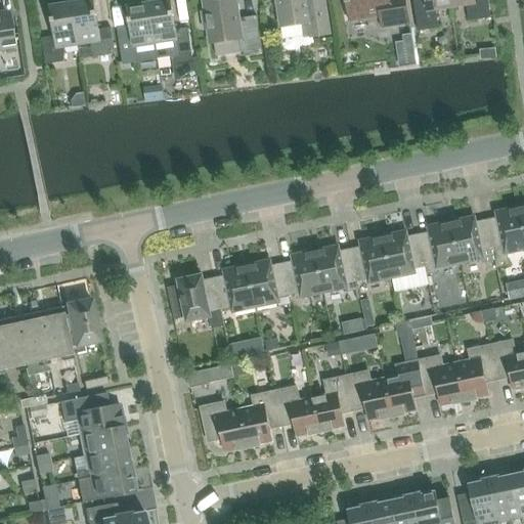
[(91,0),(72,3),(78,46),(91,44),(93,58),(115,54),(111,28),(98,30),(93,0),(91,0)]
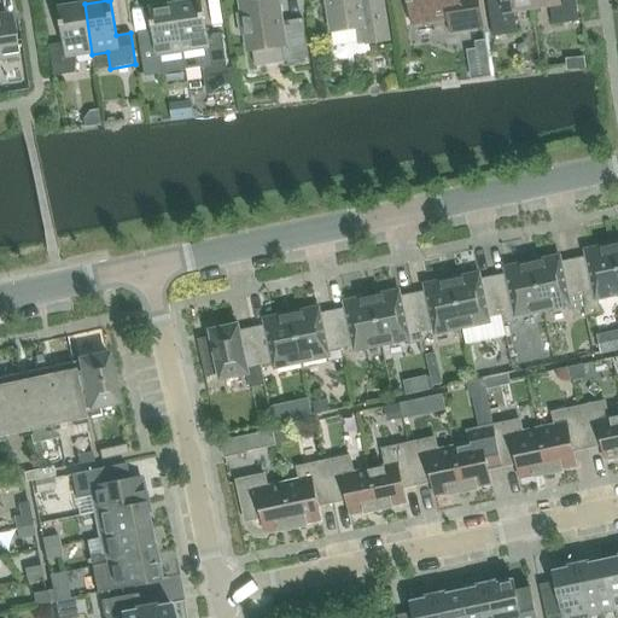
[(205,68),(208,68),(210,76),(228,73),(222,34),(208,36),(202,0),(200,0),(175,4),(184,54),(198,52),(205,68)]
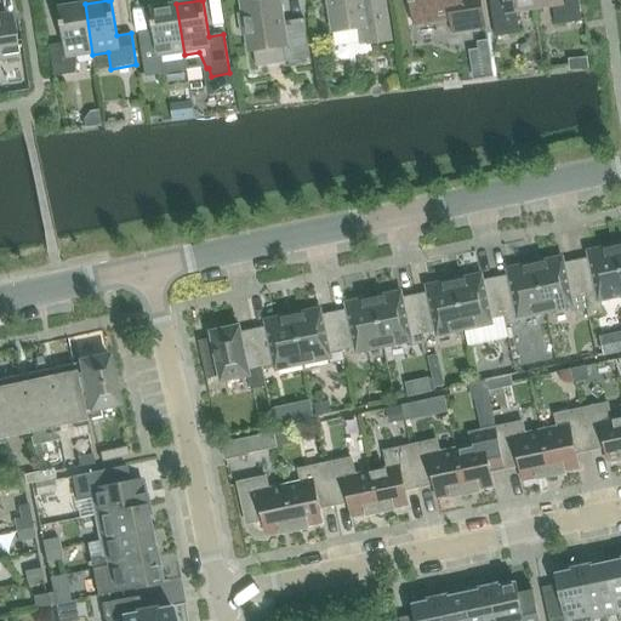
[(215,0),(217,10),(227,9),(226,0),(215,0)]
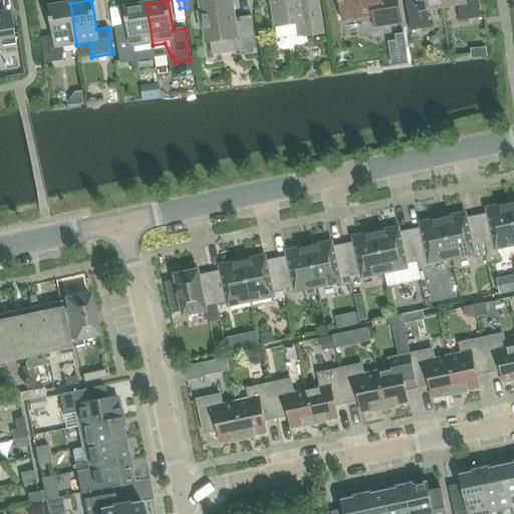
[(206,43),(212,42),(214,54),(239,50),(239,54),(257,52),(252,16),(235,19),(232,0),(199,0),(201,12),(198,12),(201,29),(204,29),(206,43)]
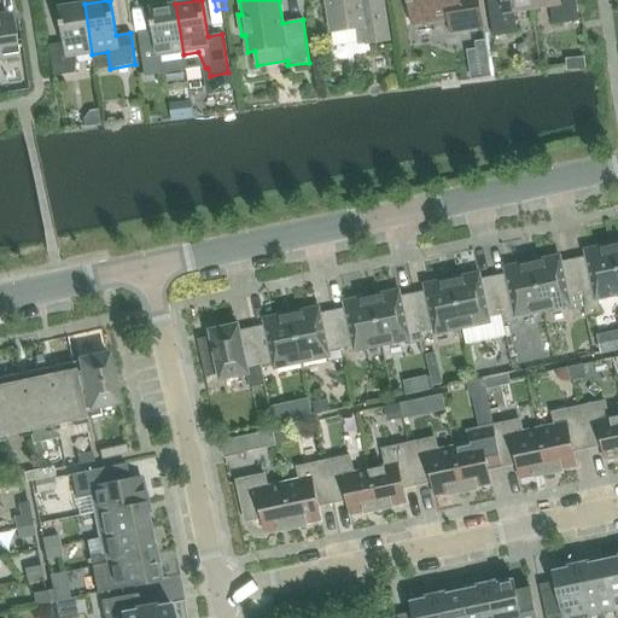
[(362,0),(326,0),(331,33),(332,33),(334,47),(357,44),(359,46),(389,41),(384,7),(365,10),(362,0)]
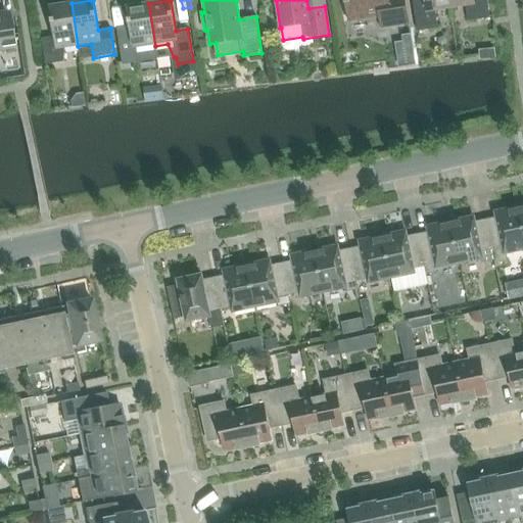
[(381,29),(409,24),(405,0),(344,0),(348,22),(379,17),(381,29)]
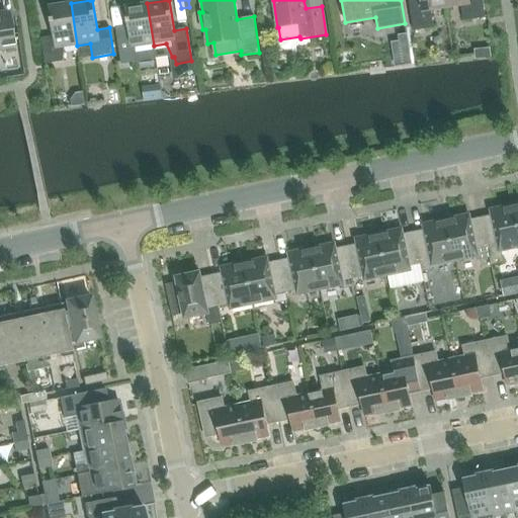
[(431,10),(446,8),(444,0),(408,0),(414,31),(434,28),(431,10)]
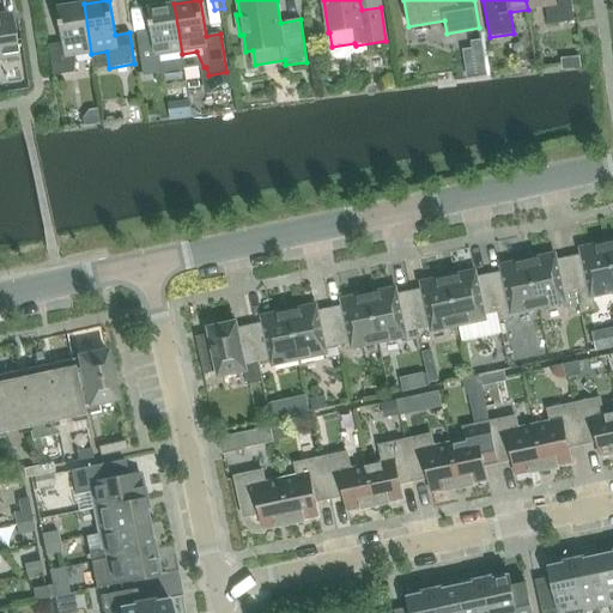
[(548,25),(575,22),(570,0),(526,0),(528,10),(545,7),(548,25)]
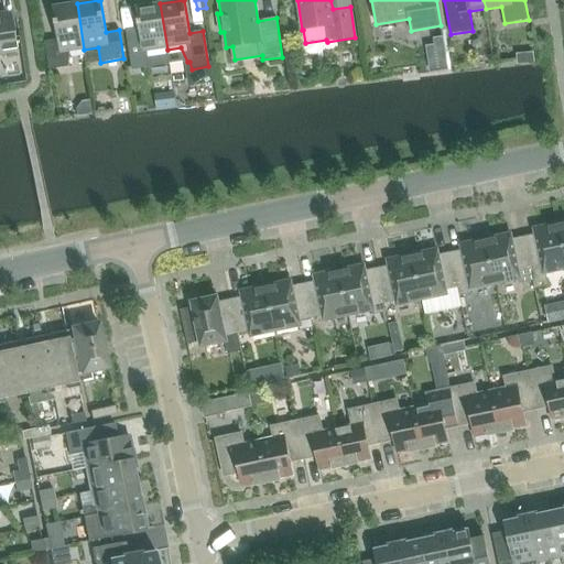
[(71,51),(84,50),(77,3),(53,7),(58,40),(45,42),(50,71),(68,67),(71,51)]
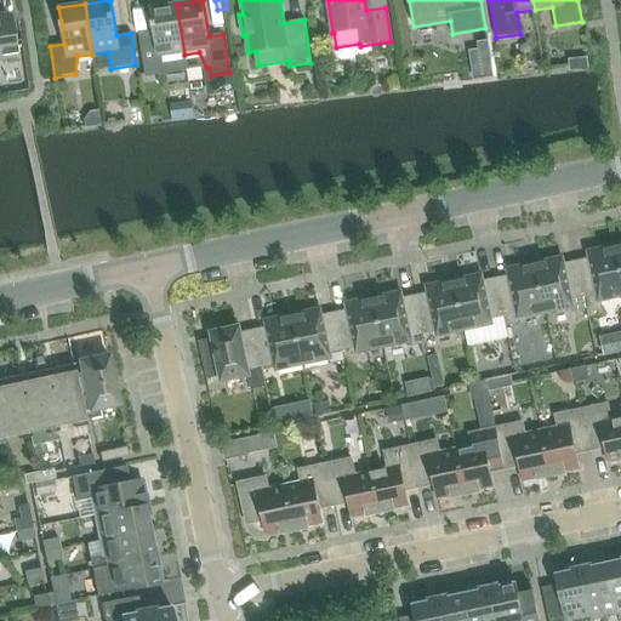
[(169,57),(184,55),(176,4),(149,9),(155,44),(141,46),(146,78),(167,74),(169,57)]
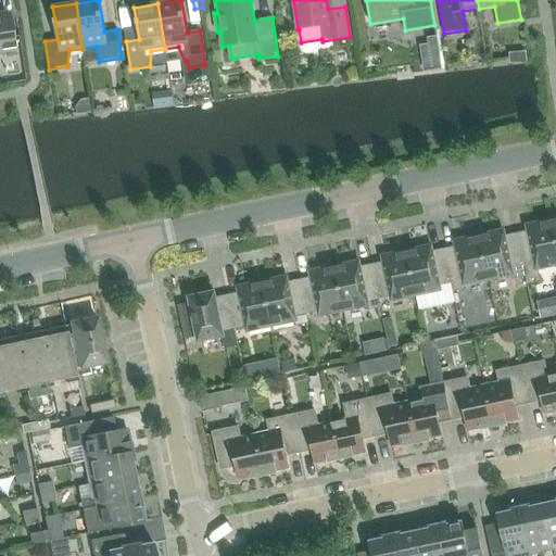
[(0,54),(15,52),(11,23),(0,24),(0,54)]
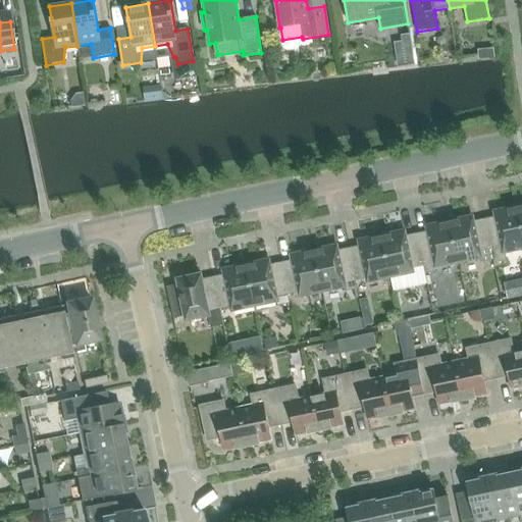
[(201,80),(200,66),(178,67),(179,81),(201,80)]
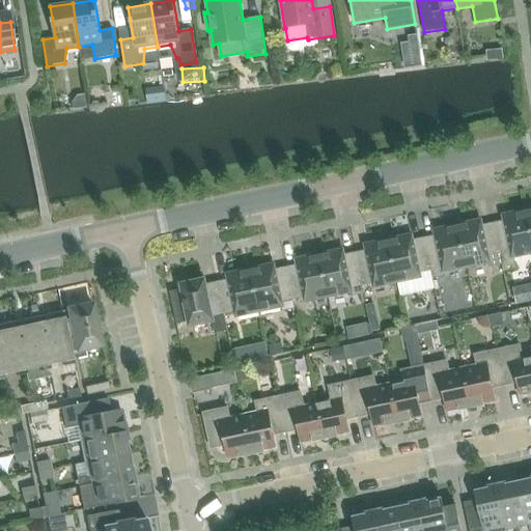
[(530,231),(526,211),(503,216),(504,221),(493,223),(501,264),(503,273),(516,270),(513,257),(515,257),(519,272),(530,268),(530,231)]
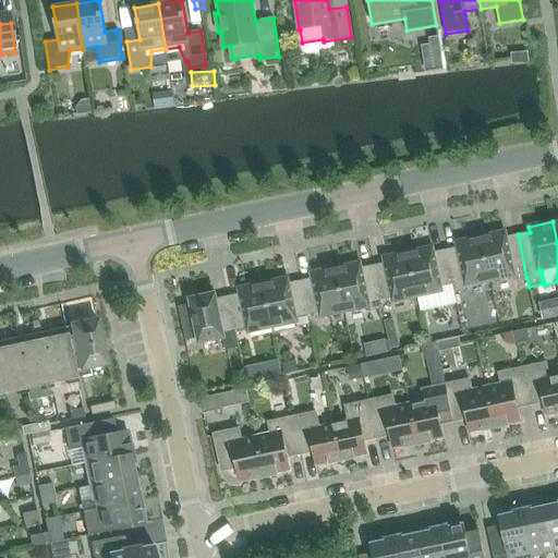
[(526,278),(518,234),(506,237),(505,232),(481,238),(489,281),(512,276),(513,281),(526,278)]
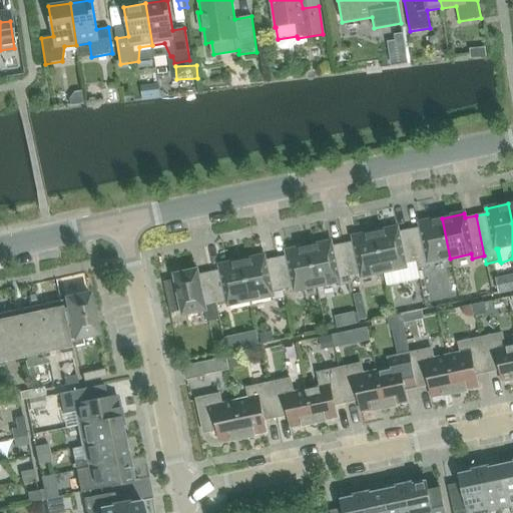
[(429,263),(450,259),(442,218),(419,222),(420,227),(409,229),(416,263),(418,270),(430,268),(429,263)]
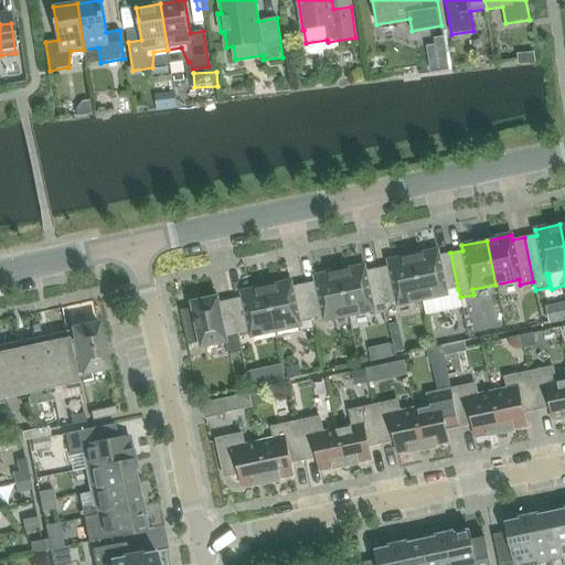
[(458,289),(450,253),(439,256),(438,251),(413,256),(423,300),(426,315),(462,307),(460,297),(458,289)]
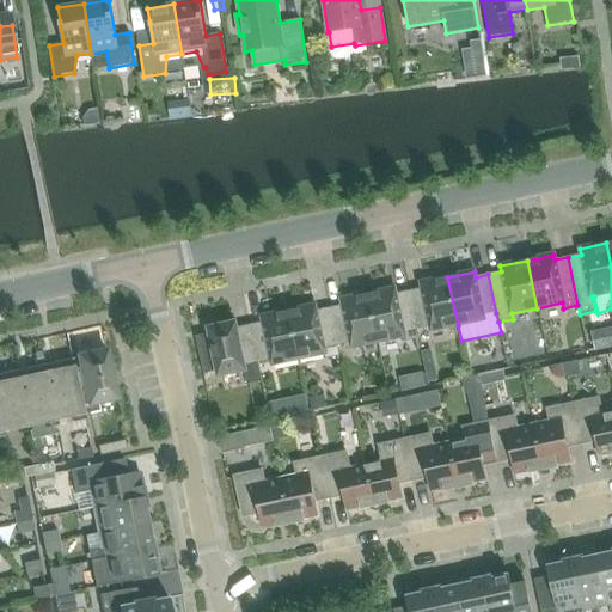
[(430,331),(458,325),(447,277),(421,282),(422,288),(409,291),(417,330),(430,326),(430,331)]
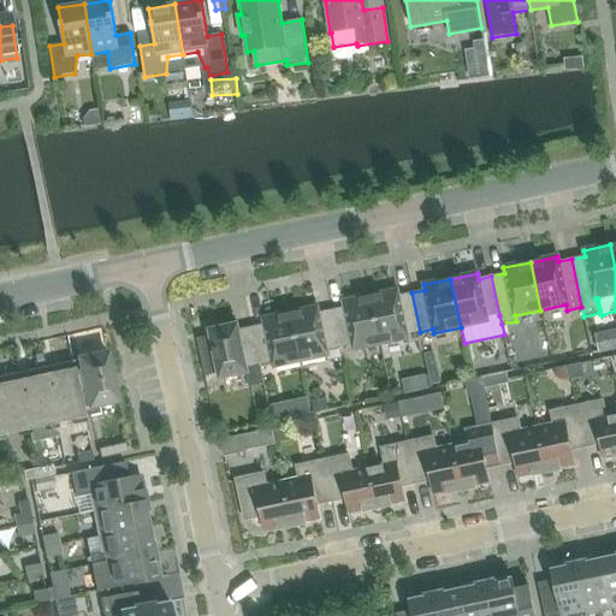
[(420,332),(412,292),(398,296),(397,290),(371,296),(379,344),(406,339),(407,344),(421,342),(420,332)]
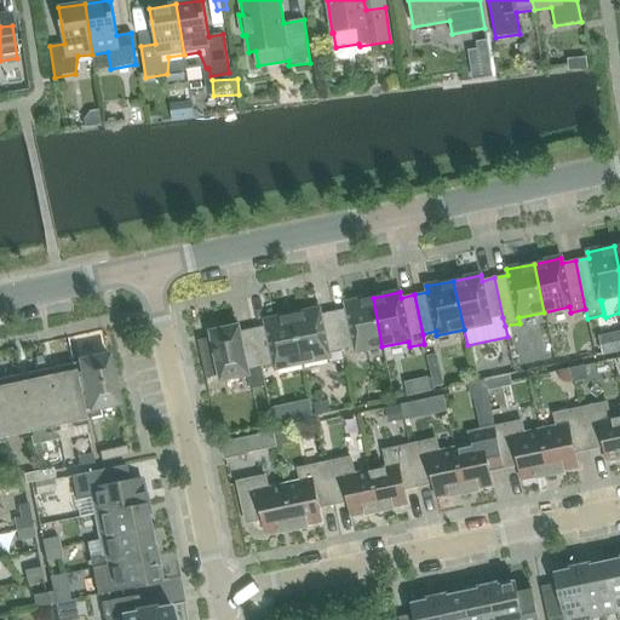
[(356,352),(382,346),(373,298),(345,304),(346,309),(333,313),(343,351),(355,348),(356,352)]
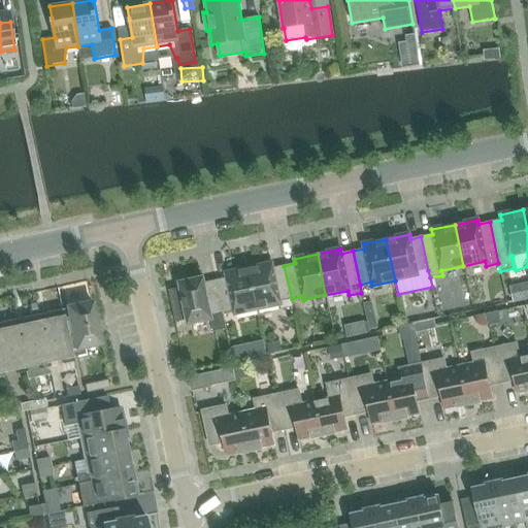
[(292,299),(284,266),(273,268),(271,263),(249,268),(257,310),(279,305),(281,309),(293,307),(292,299)]
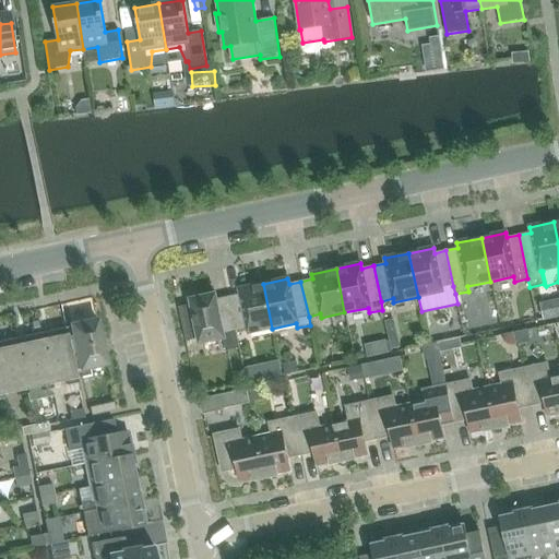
[(248,333),(272,329),(263,284),(239,289),(240,295),(228,297),(236,332),(248,329),(248,333)]
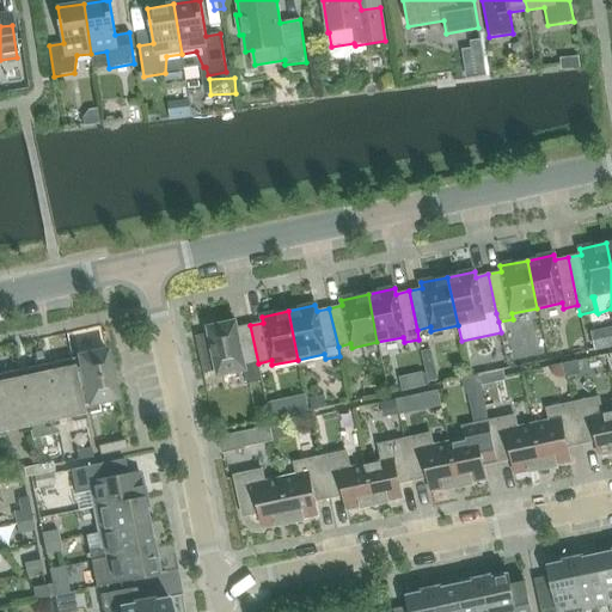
[(258,363),(250,325),(237,328),(236,323),(208,328),(209,334),(196,336),(203,374),(218,371),(219,377),(244,371),(248,385),(262,381),(258,363)]
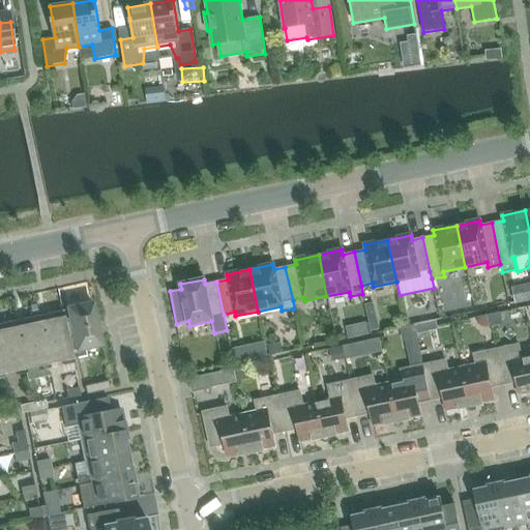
[(360,321),(375,317),(370,301),(356,305),(360,321)]
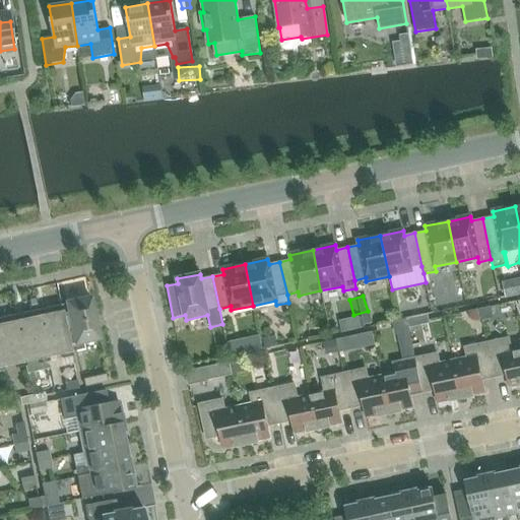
[(99,339),(90,298),(66,303),(66,304),(0,317),(0,368),(71,352),(70,346),(99,339)]
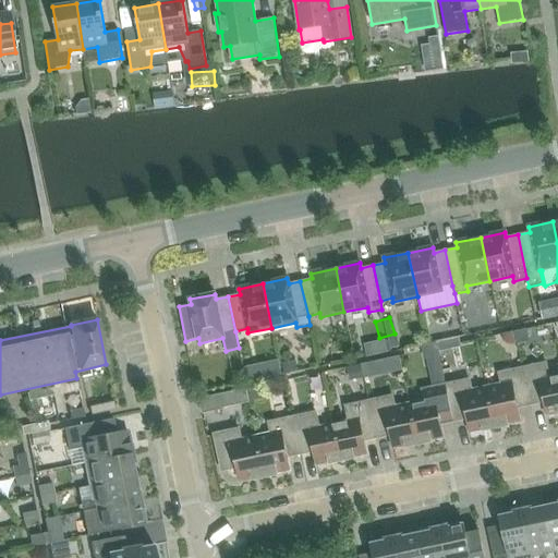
[(452,372),(444,329),(428,332),(437,375),(452,372)]
